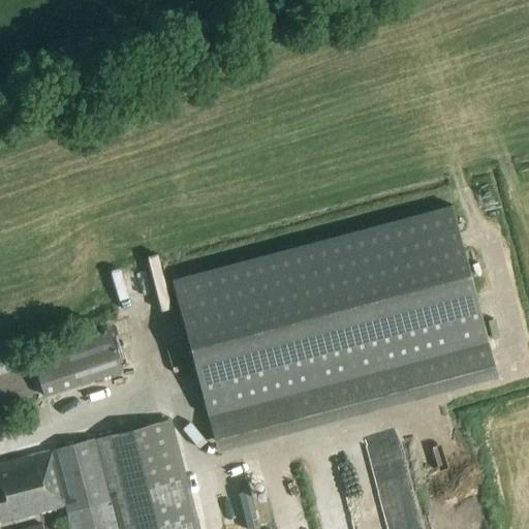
[(497,378),(450,206),(170,280),(216,453),(497,378)]
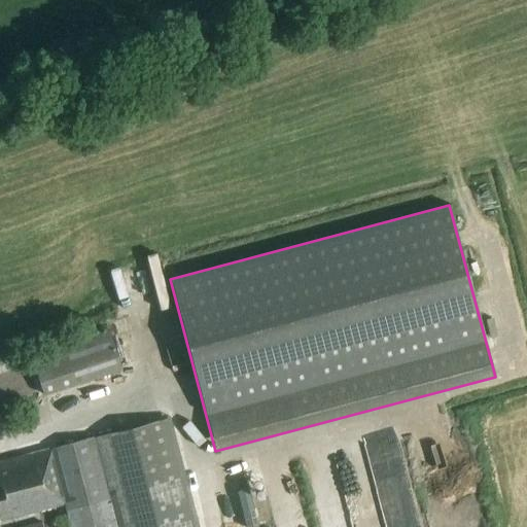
[(30,358),(43,396),(120,371),(109,332),(30,358)]
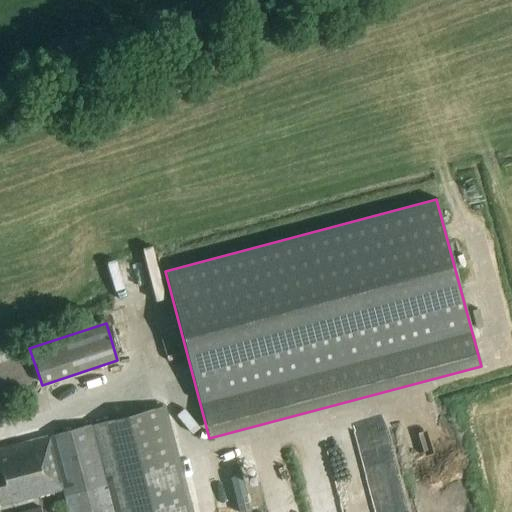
[(191,511),(165,407),(0,451),(0,507),(61,491),(66,511),(191,511)]
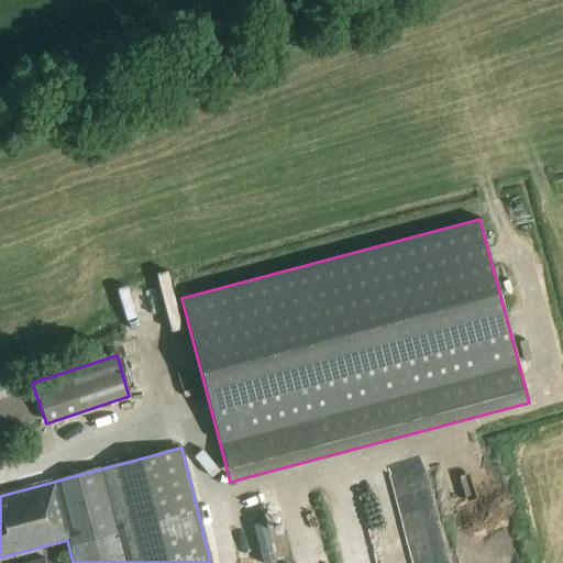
[(355,485),(361,498),(373,493),(367,479),(355,485)]
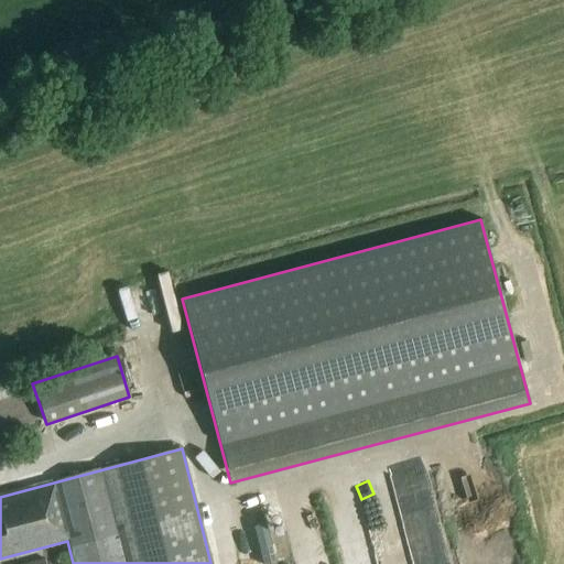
[(368,563),(364,551),(338,559),(339,563),(368,563)]
